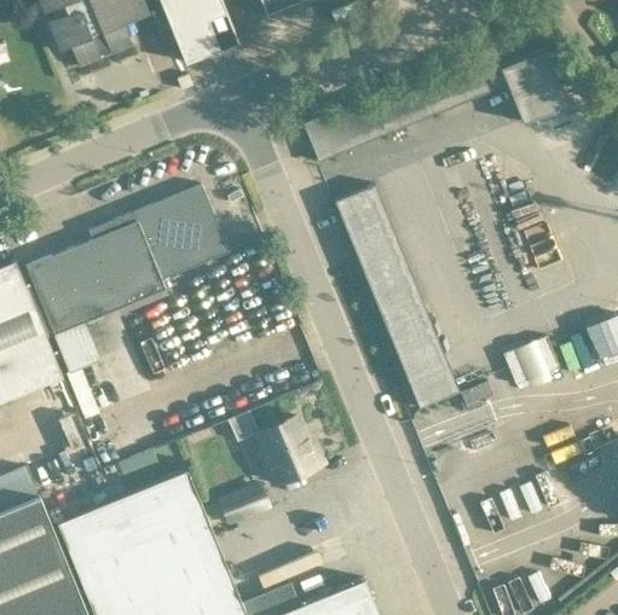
[(71,47),(80,69),(102,61),(100,57),(110,53),(111,56),(133,47),(125,25),(150,15),(143,0),(36,0),(44,15),(64,6),(68,16),(47,24),(59,52),(71,47)]
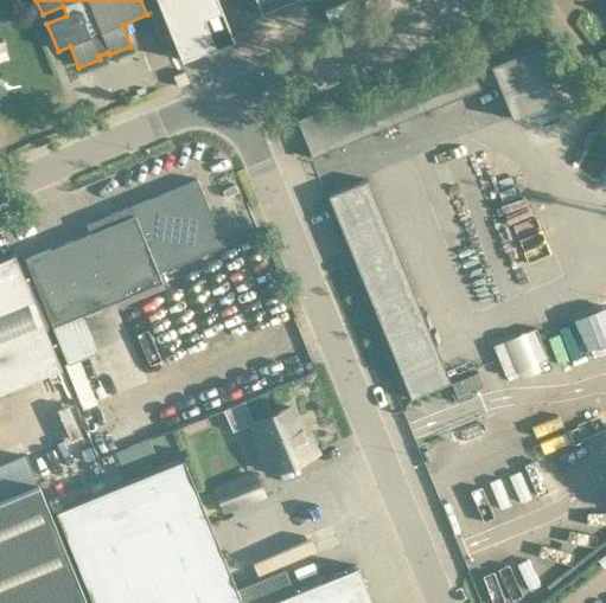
[(157,0),(183,63),(235,42),(217,0),(157,0)]
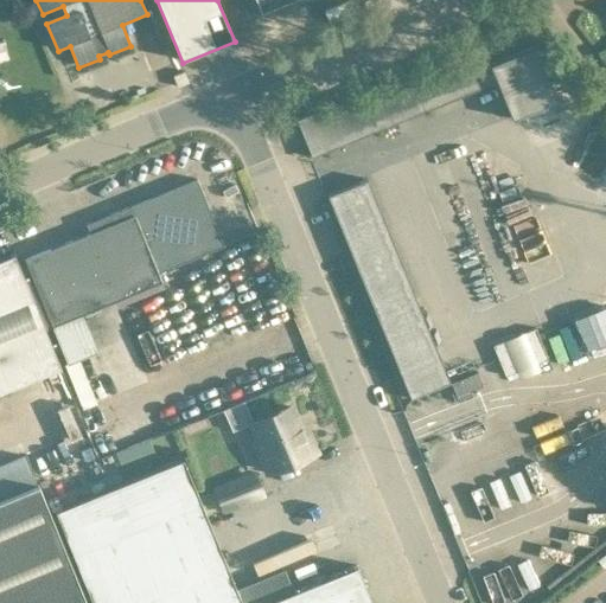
[(254,0),(261,15),(300,0),(254,0)]
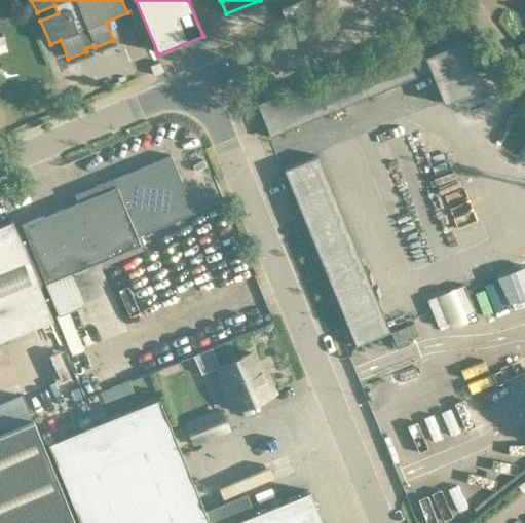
[(306,3),(283,13),(286,22),(309,12),(306,3)]
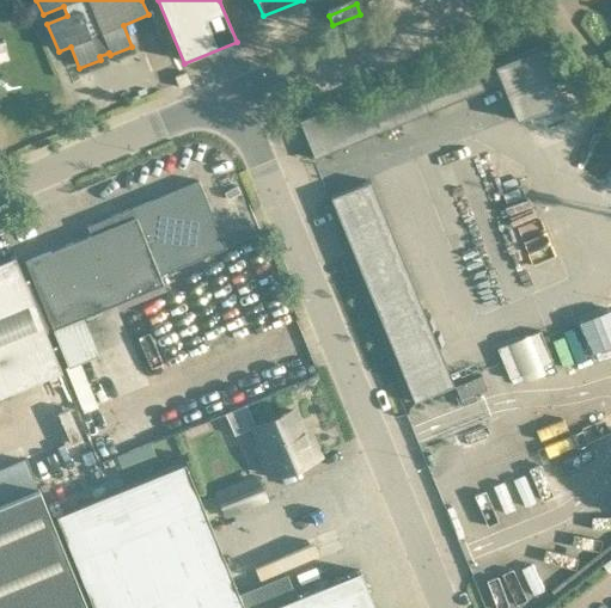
[(316,161),(337,152),(502,85),(518,123),(563,104),(541,49),(496,67),(488,47),(300,123),(316,161)]
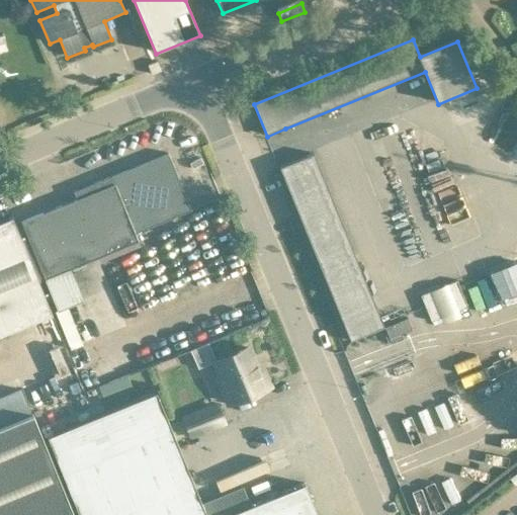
[(148,68),(152,77),(161,73),(158,64),(148,68)]
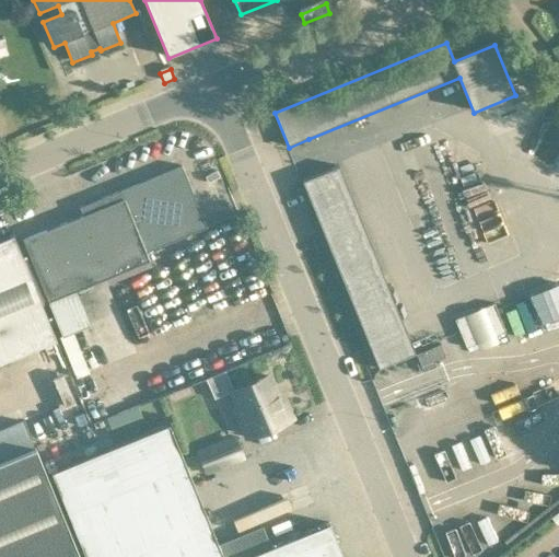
[(23,242),(32,263),(48,304),(150,263),(147,255),(207,230),(182,167),(80,210),(83,218),(23,242)]
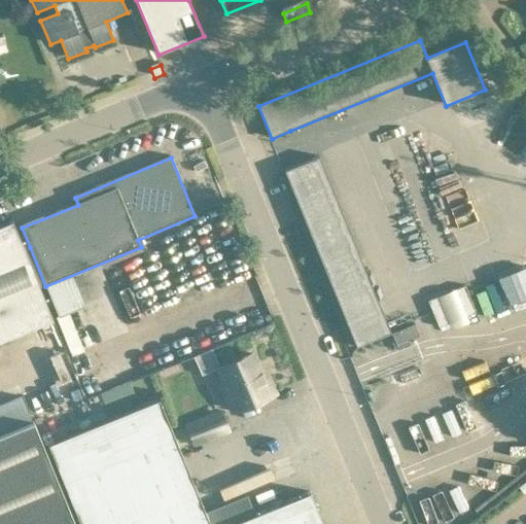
[(319,159),(304,165),(285,172),(357,348),(391,335),(319,159)]
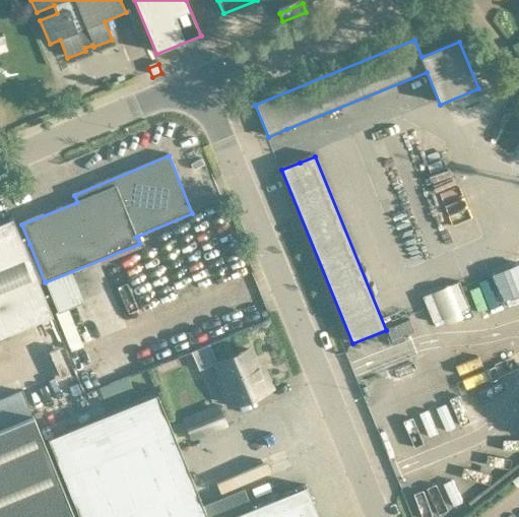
[(12,219),(0,224),(0,338),(53,318),(12,219)]
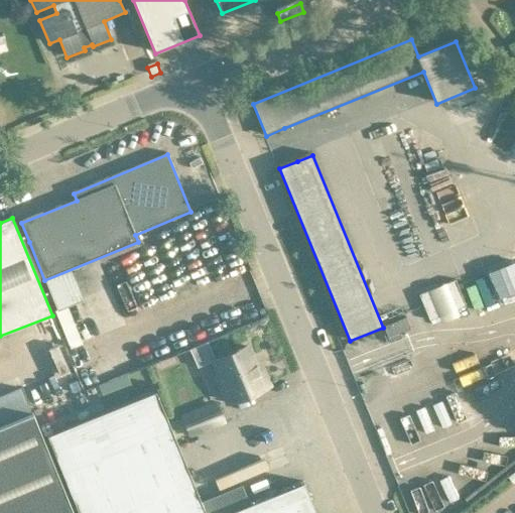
[(514,263),(493,269),(500,296),(514,292),(514,263)]
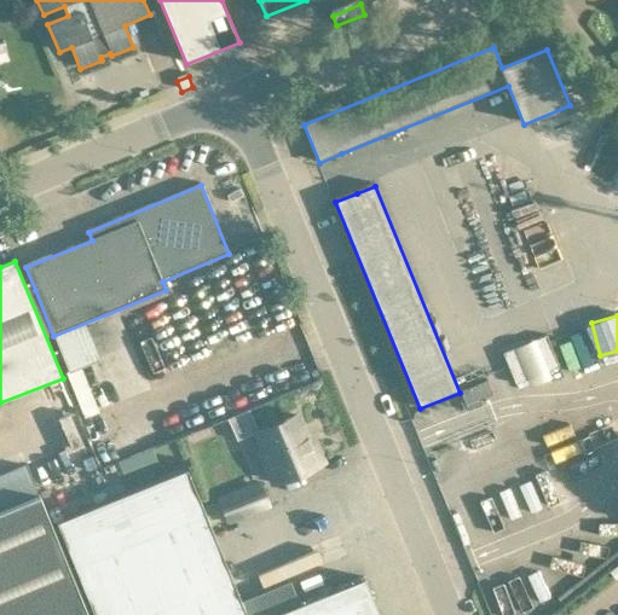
[(504,354),(517,386),(559,369),(547,337),(504,354)]
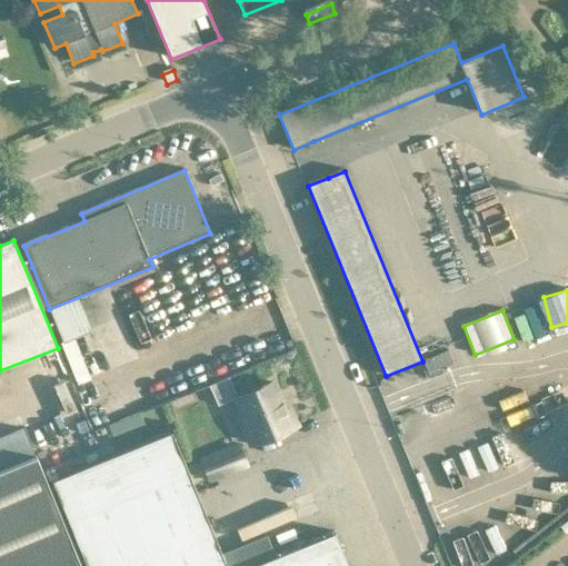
[(233,377),(213,385),(221,405),(241,397),(233,377)]
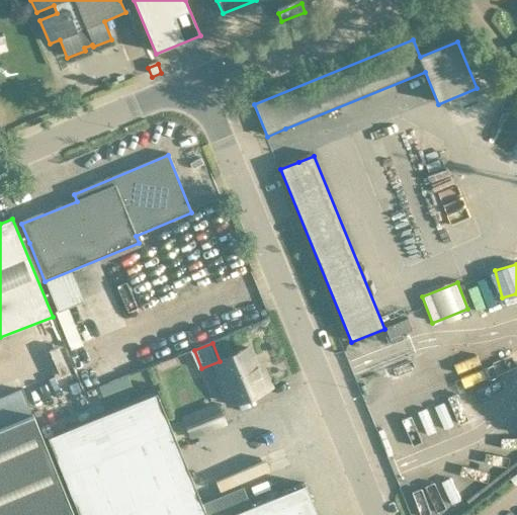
[(249,350),(230,358),(217,363),(223,378),(220,380),(230,405),(265,391),(249,350)]
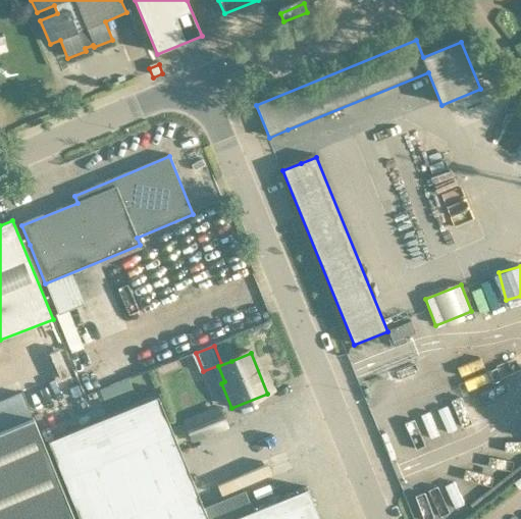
[(319,518),(308,489),(289,497),(236,518),(207,518),(158,398),(48,443),(80,518),(319,518)]
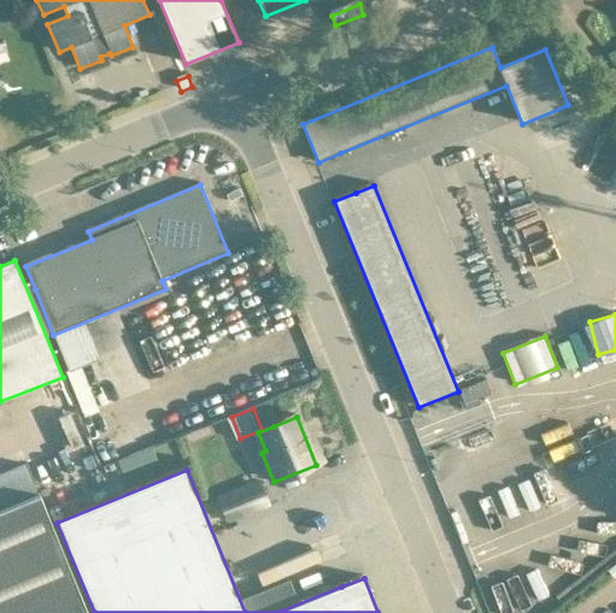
[(229,520),(268,505),(259,487),(222,502),(229,520)]
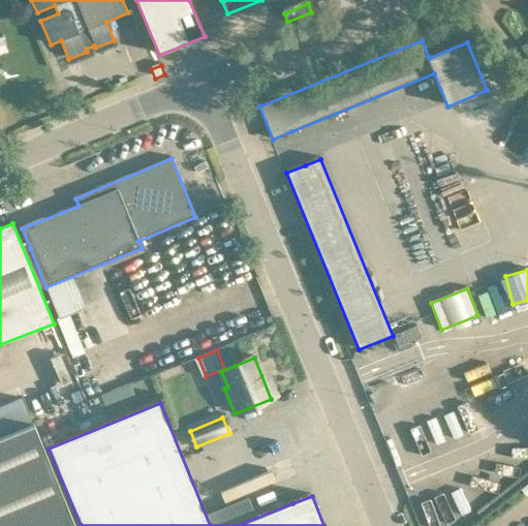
[(33,424),(0,437),(0,525),(64,525),(73,522),(33,424)]
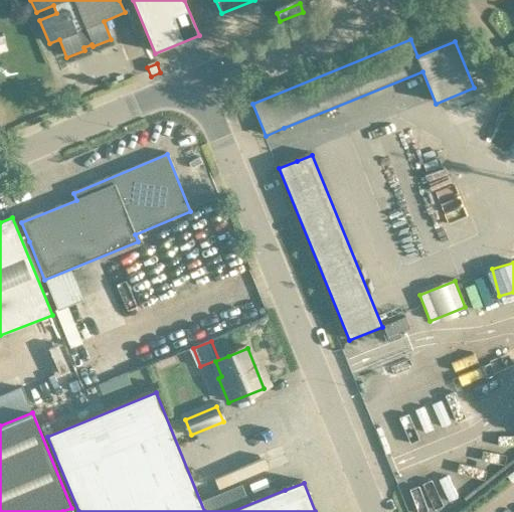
[(243,486),(214,495),(219,509),(232,505),(233,510),(249,505),(243,486)]
